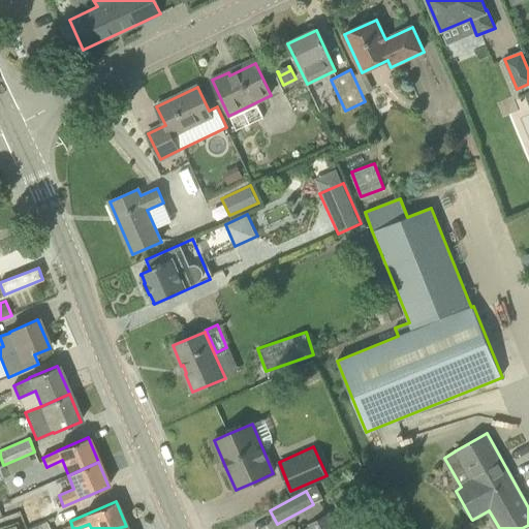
[(380,528),(389,525),(383,515),(375,518),(380,528)]
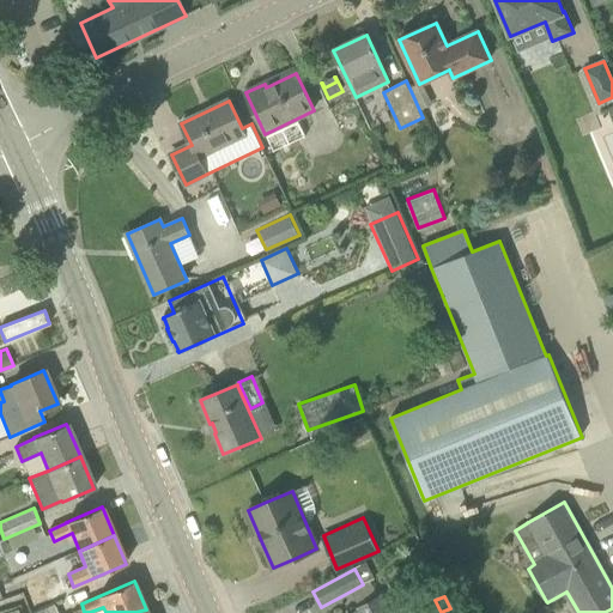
[(387,612),(380,598),(359,607),(360,608),(356,612),(387,612)]
